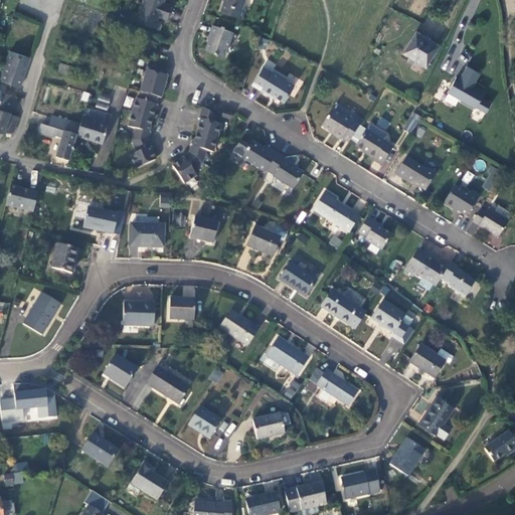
[(170,0),(171,0),(145,0),(143,6),(170,16),(172,9),(165,6),(166,0),(170,0)]
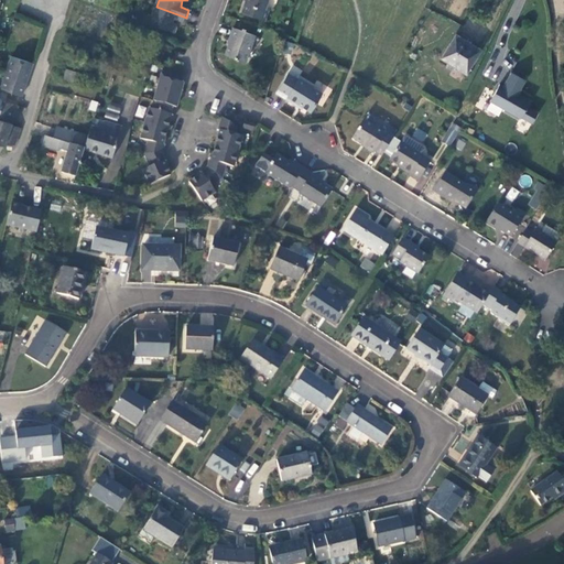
[(245,0),(240,12),(264,21),(269,10),(266,9),(269,0),(245,0)]
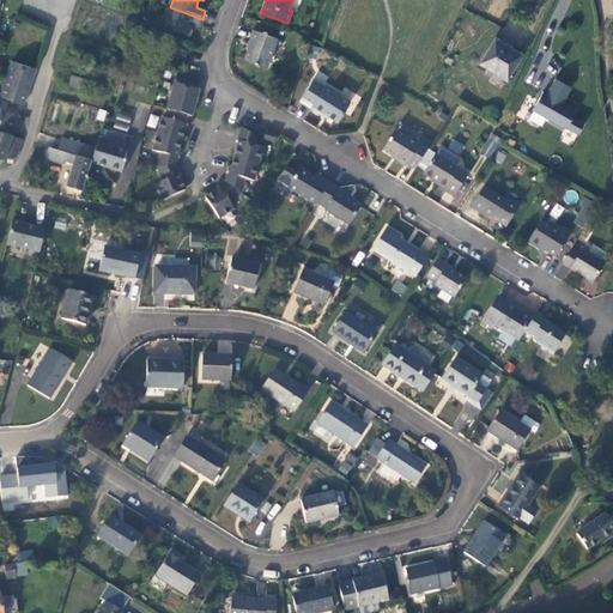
[(199,28),(202,19),(170,7),(165,20),(163,19),(159,29),(189,40),(190,40),(193,34),(190,29),(188,28),(189,24),(199,28)]
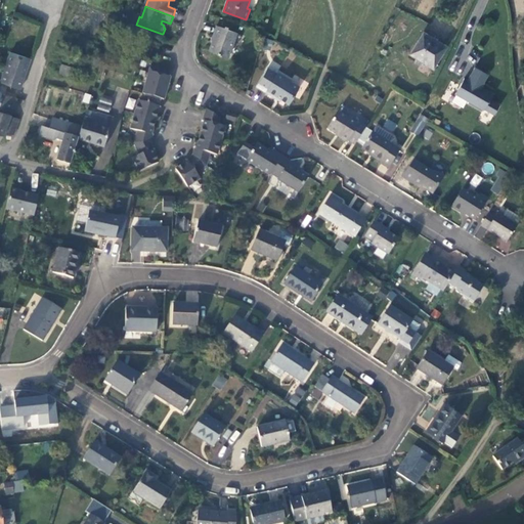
[(237,35),(217,28),(214,36),(216,37),(210,52),(229,59),(237,35)]
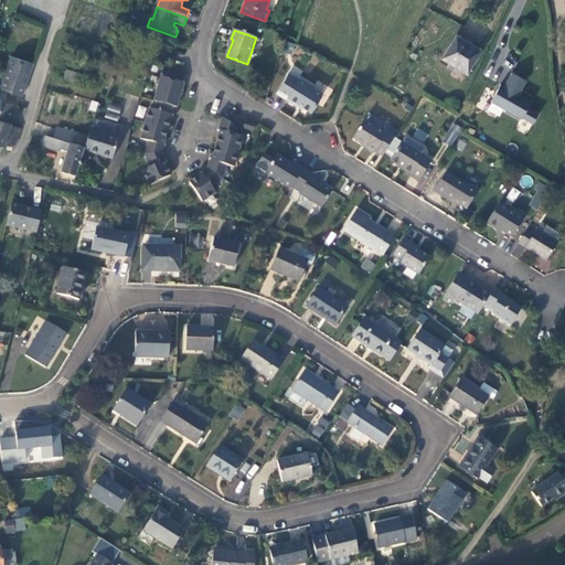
[(432,52),(441,59),(444,55),(458,64),(470,44),(446,30),(432,52)]
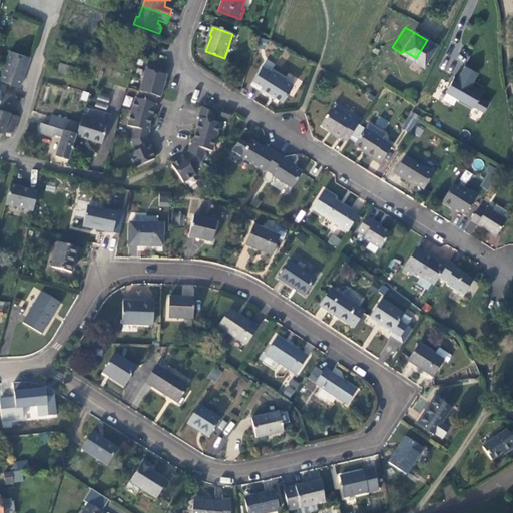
[(255,34),(248,32),(245,41),(252,44),(255,34)]
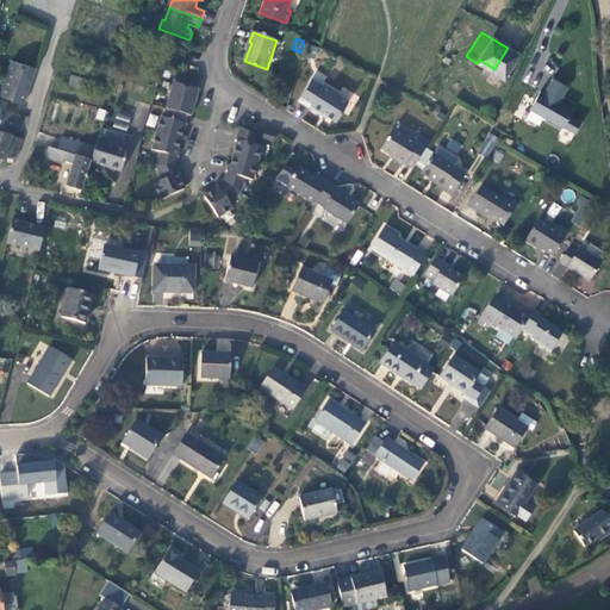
[(0,98),(0,165),(5,157),(17,159),(24,141),(12,137),(19,116),(5,112),(8,101),(23,106),(35,72),(13,64),(1,99),(0,98)]
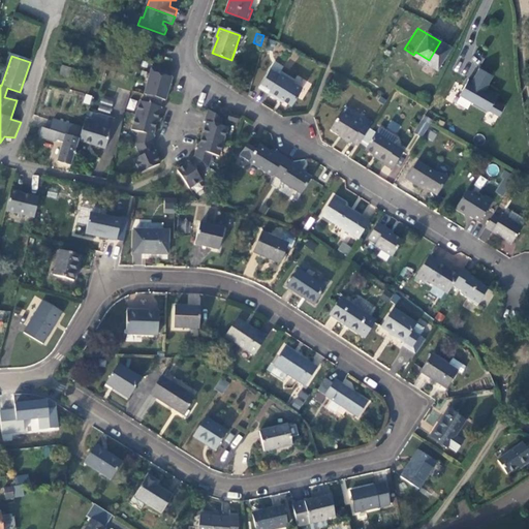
[(165,103),(172,81),(165,79),(167,71),(159,65),(154,64),(145,96),(150,98),(162,102),(165,103)]
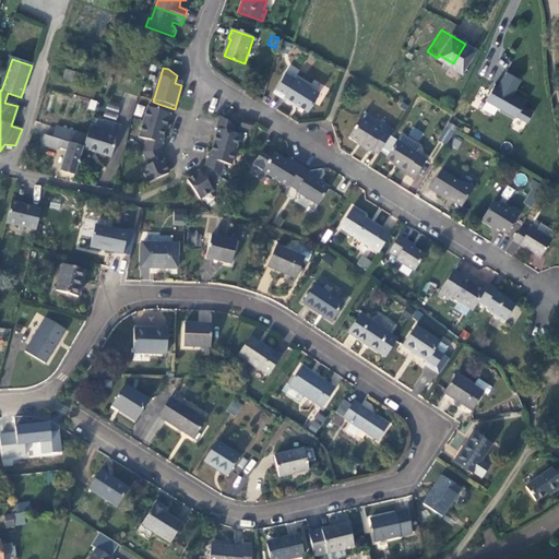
[(515,93),(522,81),(504,70),(482,109),(495,117),(499,109),(516,120),(512,126),(522,131),(530,118),(520,113),(527,99),(515,93)]
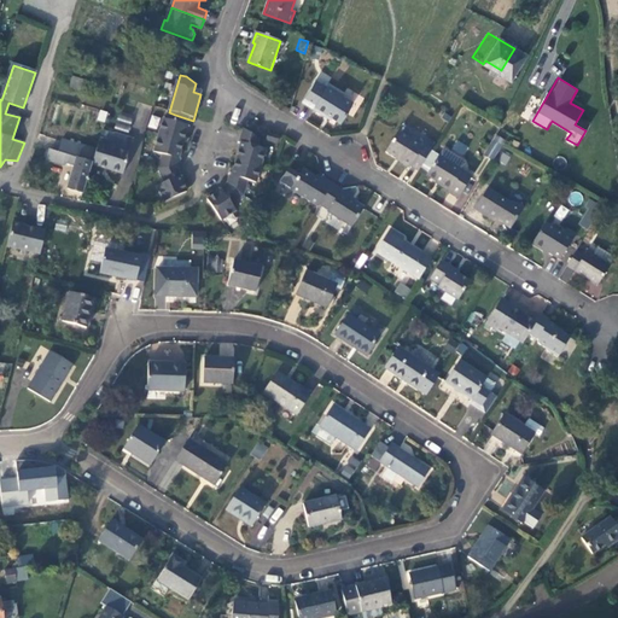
[(86,83),(71,79),(69,89),(82,94),(86,83)]
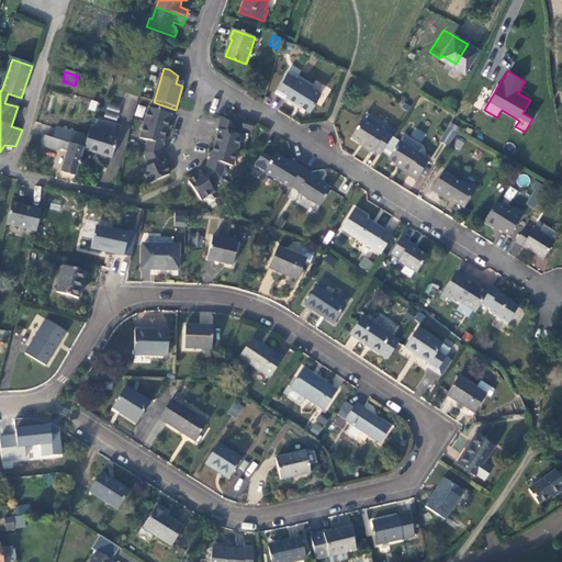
[(296,79),(287,72),(274,92),(295,105),(296,103),(308,111),(321,93),(311,87),(312,86),(298,77),(296,79)]
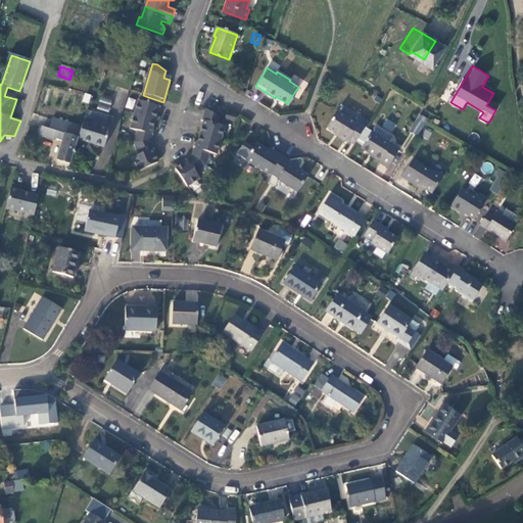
[(155,123),(159,108),(158,107),(160,101),(148,97),(145,105),(138,103),(135,116),(155,123)]
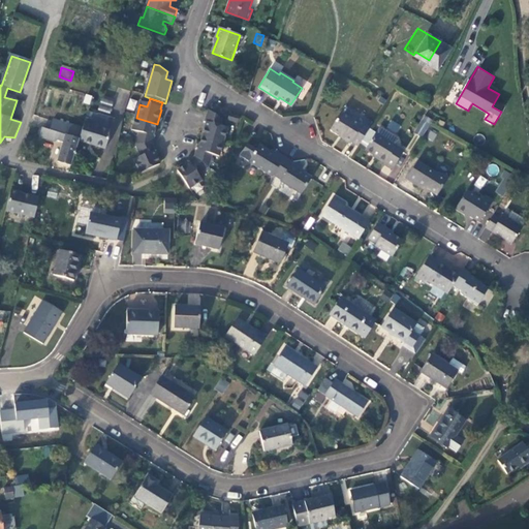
[(100,99),(98,111),(111,113),(113,101),(100,99)]
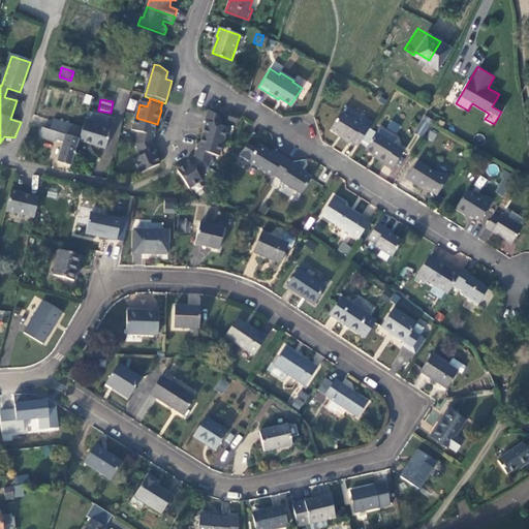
[(220,125),(222,118),(209,111),(205,121),(207,123),(203,135),(223,142),(227,128),(220,125)]
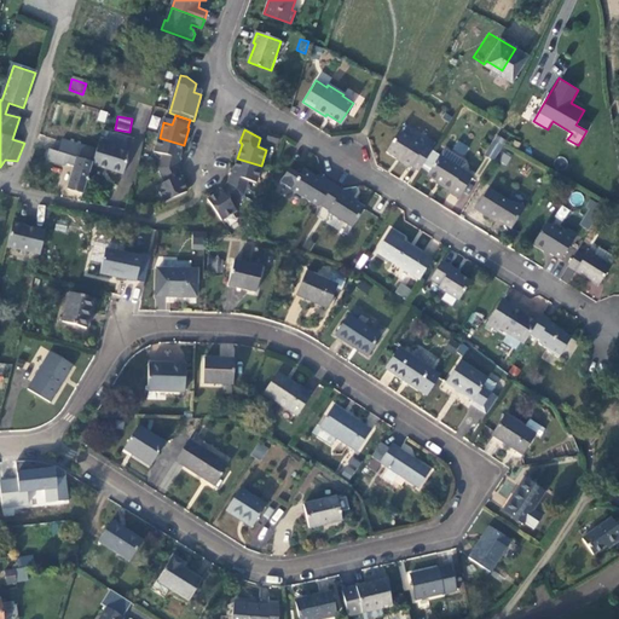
[(417,172),(431,150),(422,144),(421,146),(398,132),(385,152),(400,161),(399,163),(409,169),(410,167),(417,172)]
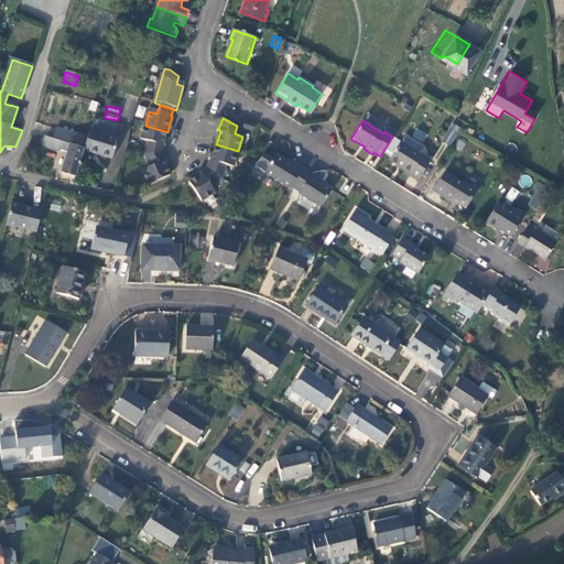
[(256,132),(257,126),(247,122),(246,129),(256,132)]
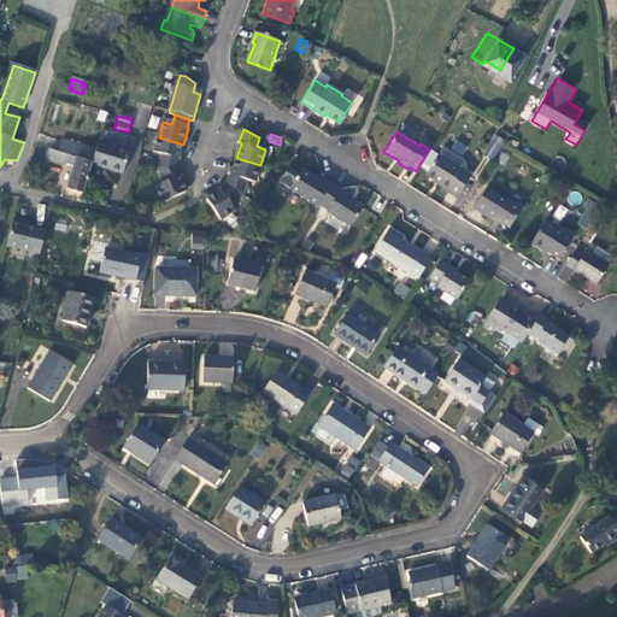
[(494,134),(485,156),(494,160),(504,139),(494,134)]
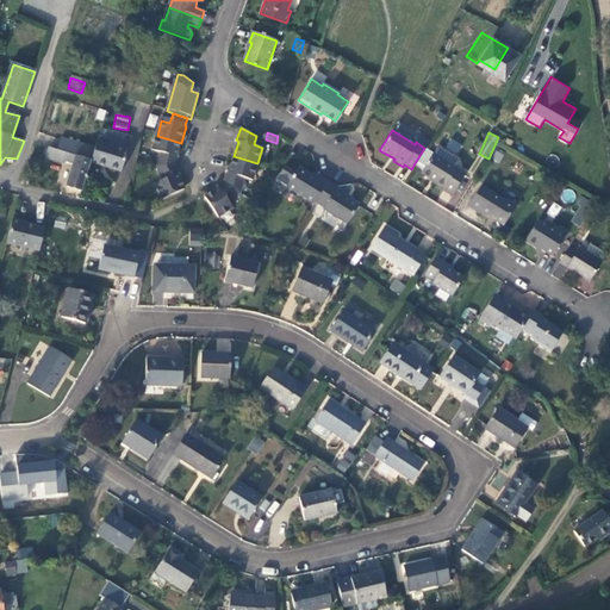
[(126,151),(130,139),(114,135),(111,142),(99,139),(97,150),(92,162),(92,165),(123,174),(129,151),(126,151)]
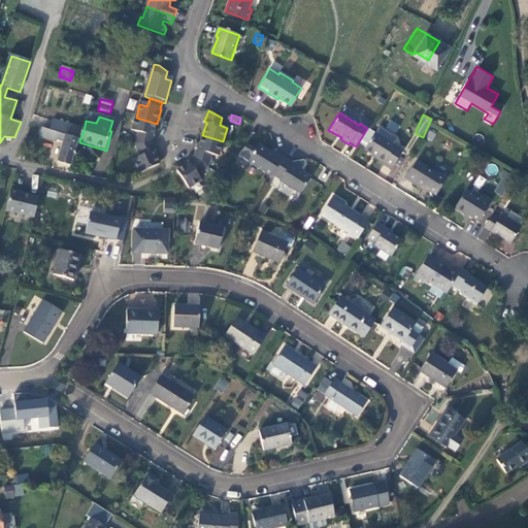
[(416,121),(410,117),(403,128),(409,131),(416,121)]
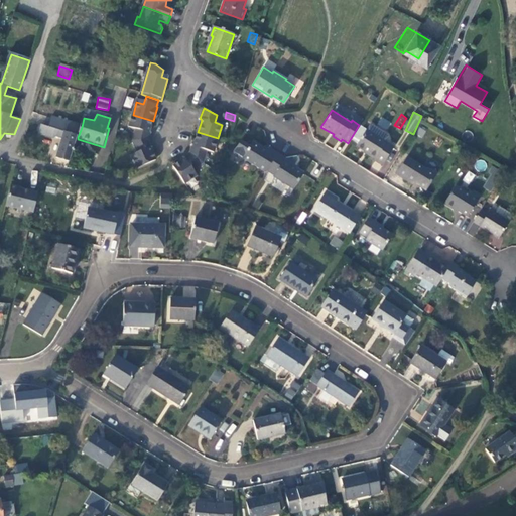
[(149,135),(153,121),(133,115),(129,129),(136,132),(132,143),(149,142),(151,135),(149,135)]
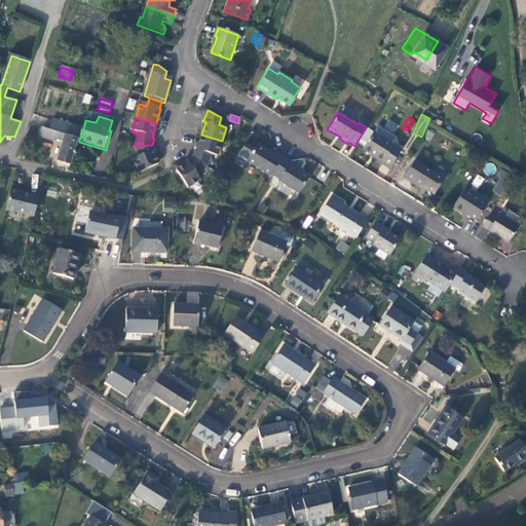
[(384,127),(395,134),(399,125),(388,119),(384,127)]
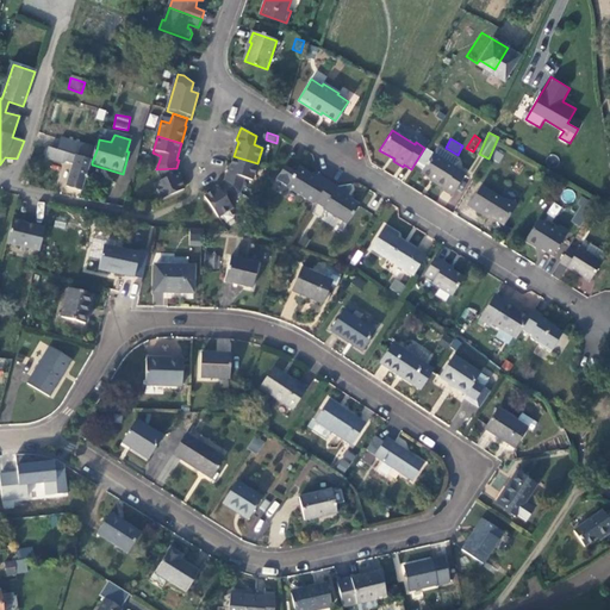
[(58,153),(92,162),(97,150),(62,139),(58,153)]
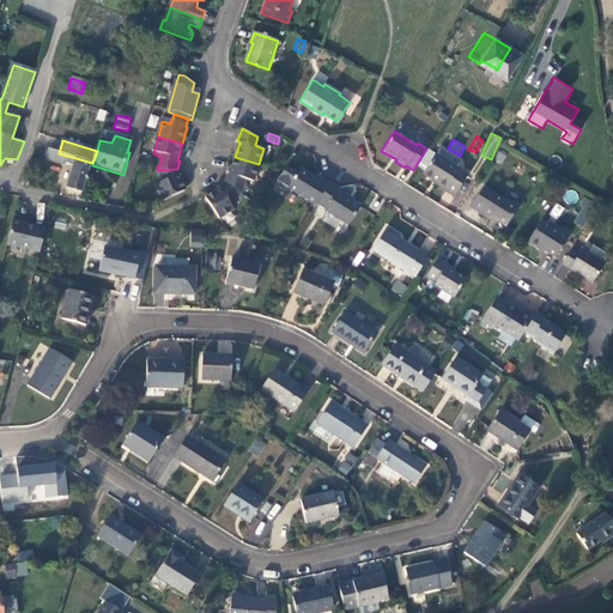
[(438,149),(434,155),(456,168),(460,163),(459,159),(441,147),(438,149)]
